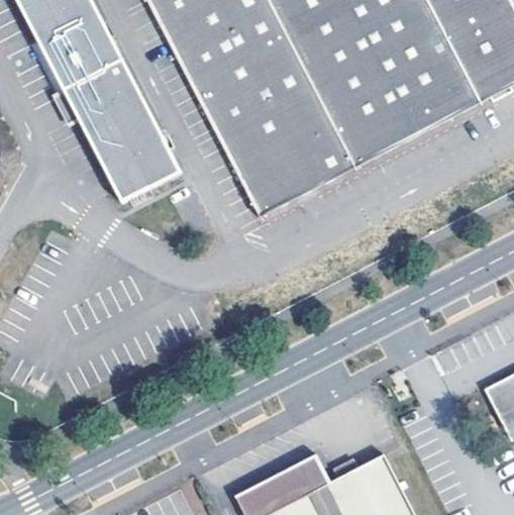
[(178,172),(88,0),(15,0),(62,89),(79,121),(120,202),(177,172),(178,172)]
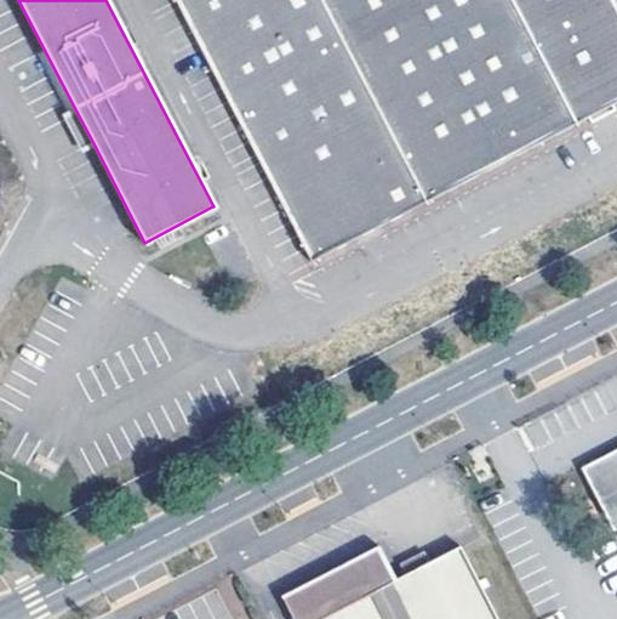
[(175,0),(309,260),(616,100),(616,9),(612,0),(175,0)]
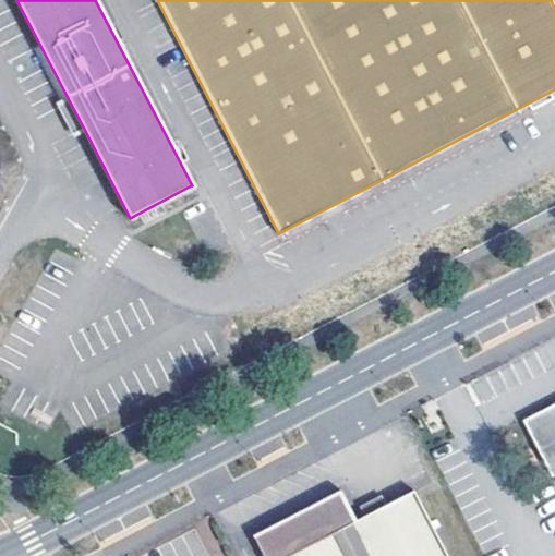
[(75,135),(85,131),(67,96),(55,103),(72,136),(75,135)]
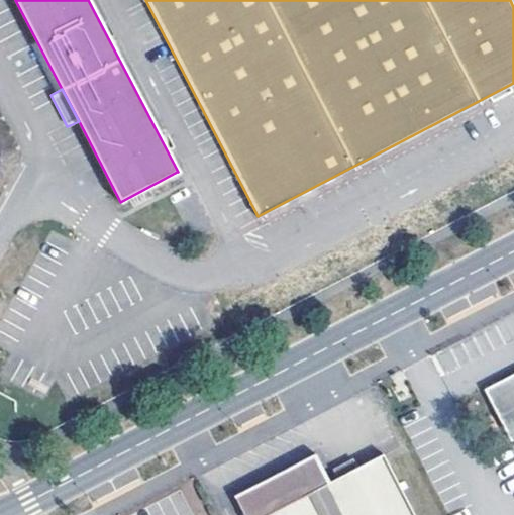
[(513,438),(513,373),(483,390),(509,439),(510,441),(513,438)]
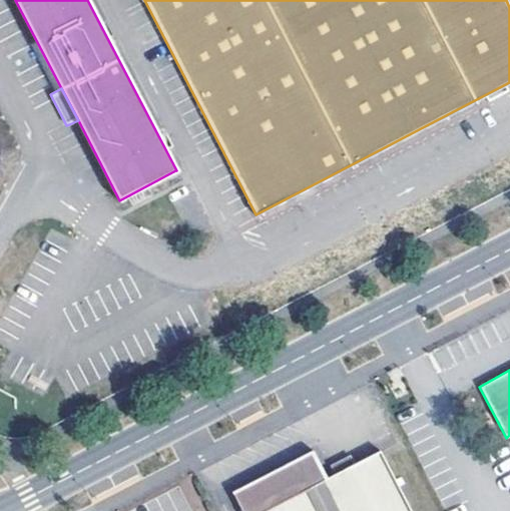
[(310,452),(229,493),(238,510),(410,510),(379,451),(345,468),(324,478),(310,452)]
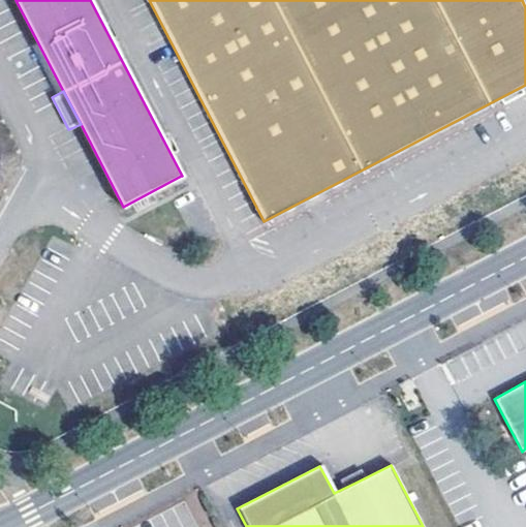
All buildings are outlined.
